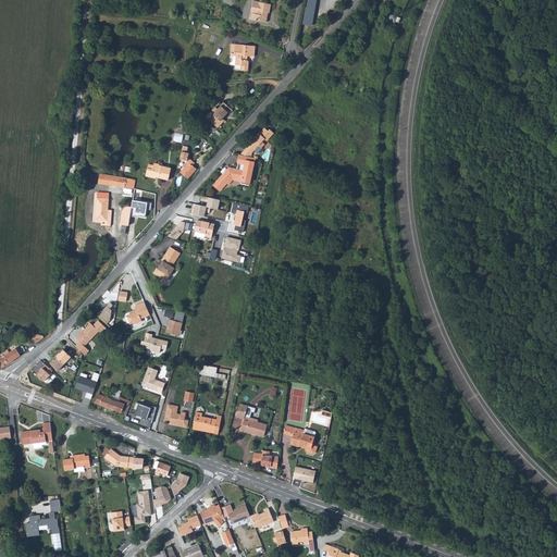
[(250,20),(258,21),(268,23),(269,13),(271,13),(272,4),(261,2),(258,2),(254,1),(250,20)]
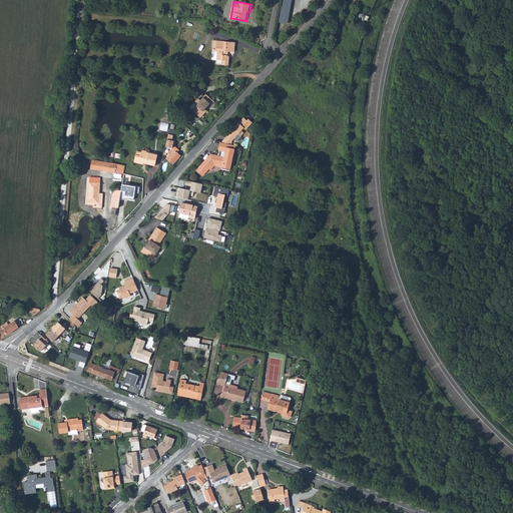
[(217,40),(216,48),(218,48),(218,50),(214,50),(213,51),(212,57),(213,58),(217,58),(217,59),(223,60),(222,63),(228,64),(229,57),(227,54),(226,54),(226,51),(228,51),(234,51),(235,41),(217,40)]
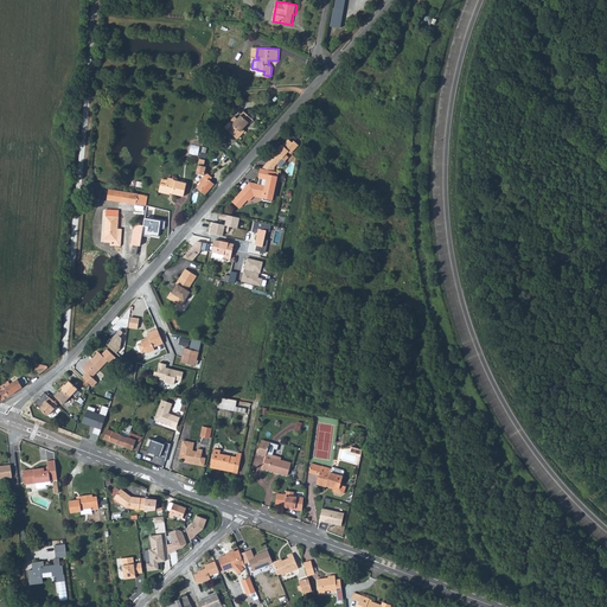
[(234,126),(229,131),(238,139),(246,131),(243,128),(246,126),(246,127),(249,123),(250,125),(254,121),(244,112),(238,119),(235,116),(230,122),(234,126)]
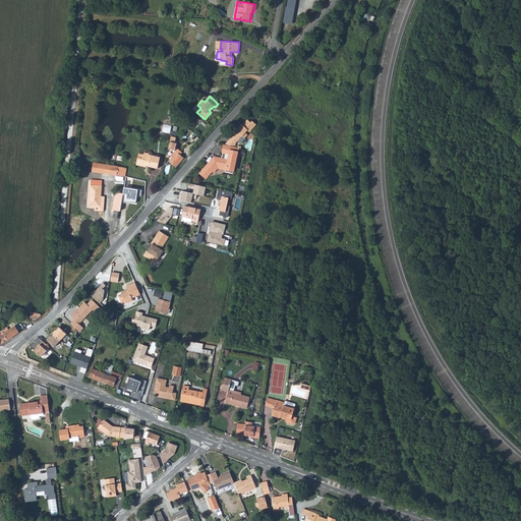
[(237,131),(234,135),(239,139),(242,136),(244,138),(247,135),(245,132),(247,130),(249,132),(256,125),(252,121),(251,123),(248,120),(243,125),(242,124),(236,130),(237,131)]
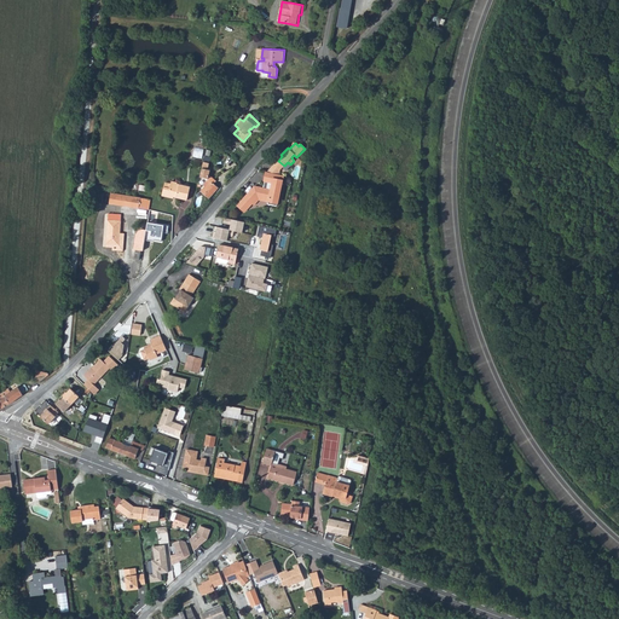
[(194,156),(202,158),(204,148),(196,146),(194,156)]
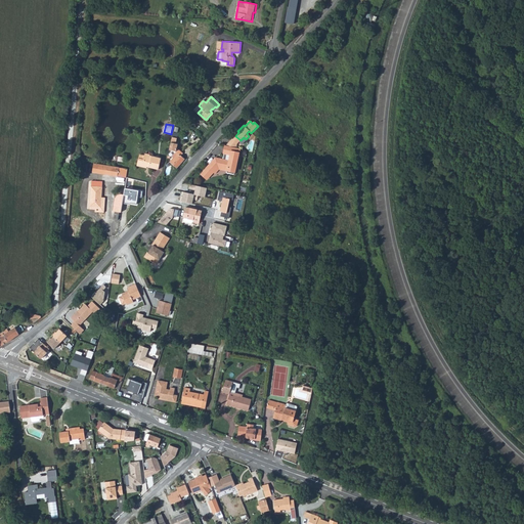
[(174,132),(170,149),(176,150),(178,144),(176,143),(178,133),(174,132)]
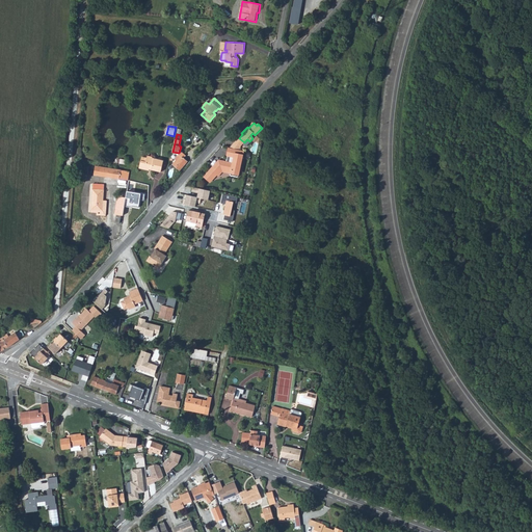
[(230,148),(229,148),(227,156),(228,156),(227,162),(219,160),(214,165),(214,166),(205,177),(210,182),(222,168),(232,170),(231,176),(238,177),(243,155),(244,155),(244,151),(237,150),(230,148)]
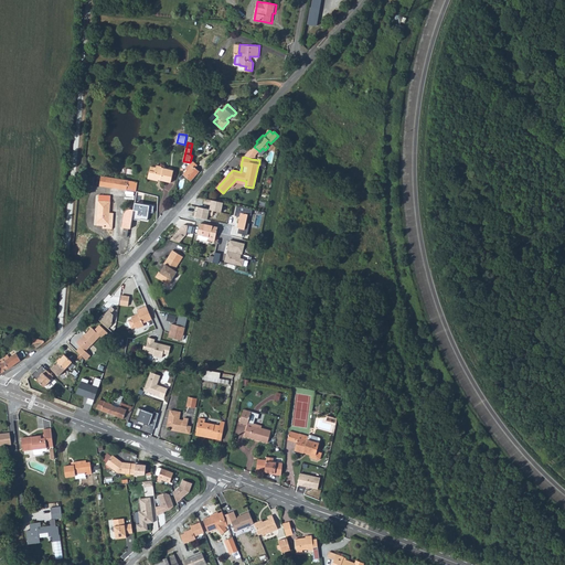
[(188,170),(184,174),(191,181),(200,172),(195,168),(198,166),(193,161),(187,169),(188,170)]
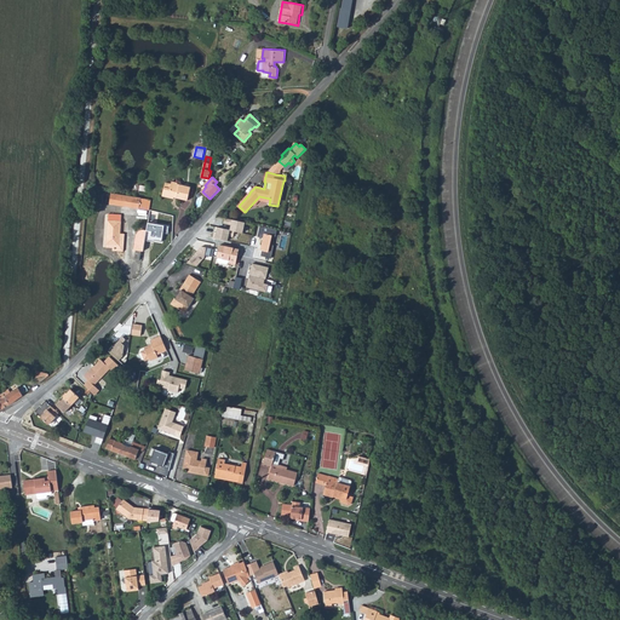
[(165,187),(164,194),(170,196),(170,197),(176,200),(177,196),(178,196),(178,197),(189,200),(191,188),(178,184),(179,183),(173,182),(172,184),(171,188),(165,187)]
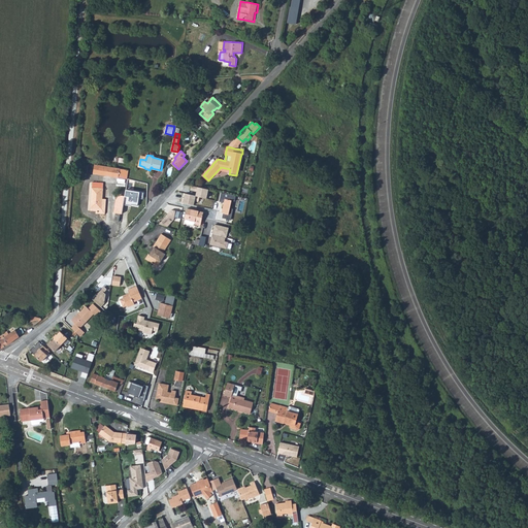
[(94,172),(123,177),(125,168),(122,168),(95,164),(94,172)]
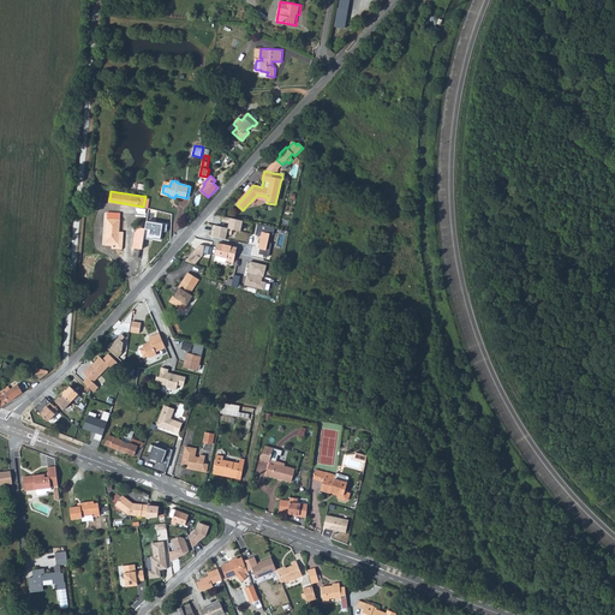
[(108,213),(106,243),(119,244),(121,214),(108,213)]
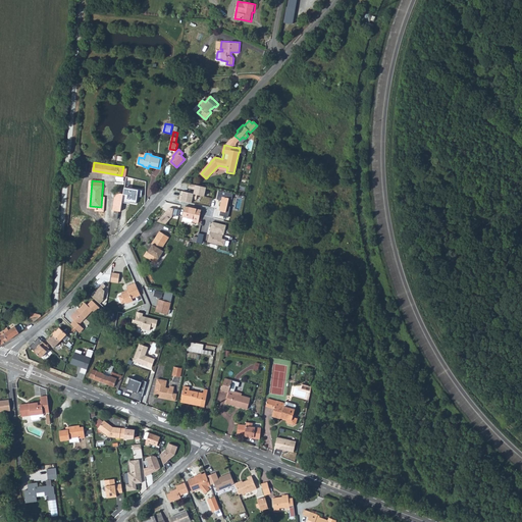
[(207,187),(191,183),(190,188),(196,189),(195,193),(199,194),(205,195),(207,187)]
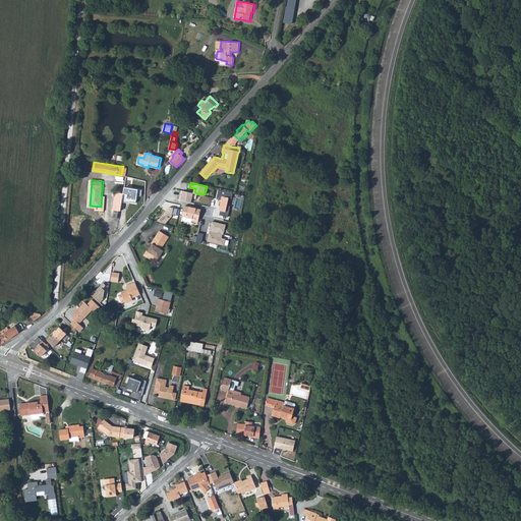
[(198,193),(194,192),(183,190),(181,198),(193,201),(193,197),(197,198),(198,193)]
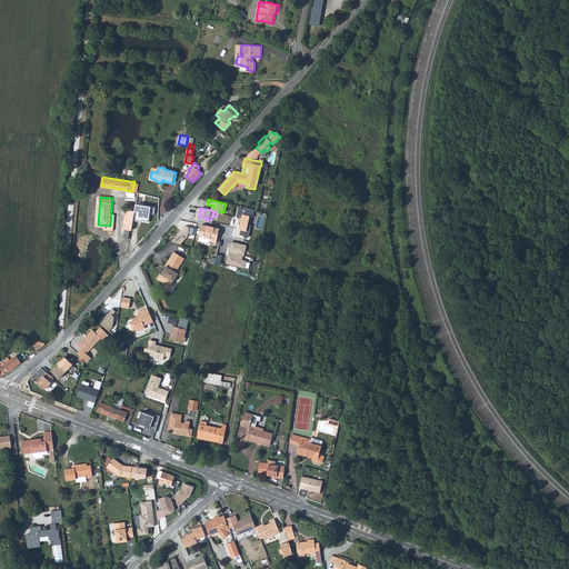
[(255,211),(238,208),(236,218),(241,219),(240,227),(241,227),(240,236),(249,237),(251,226),(248,225),(249,216),(252,217),(255,211)]
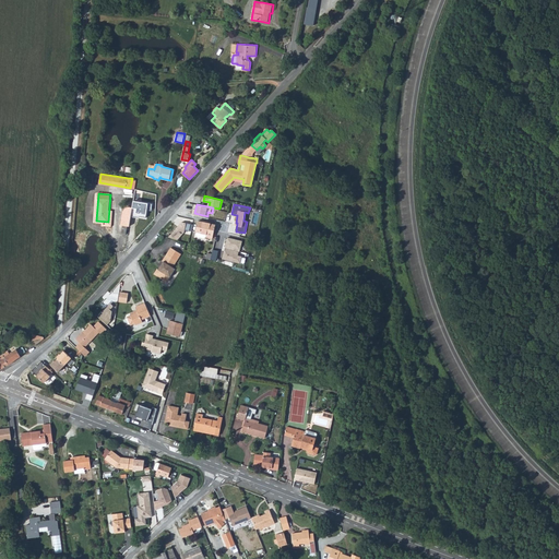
[(199,222),(197,235),(198,238),(204,239),(207,238),(213,239),(216,225),(199,222)]
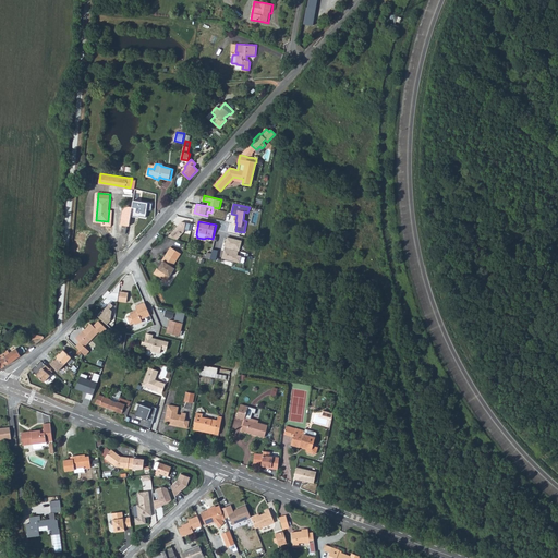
[(181,222),(168,238),(177,240),(183,232),(184,230),(189,231),(190,225),(181,222)]
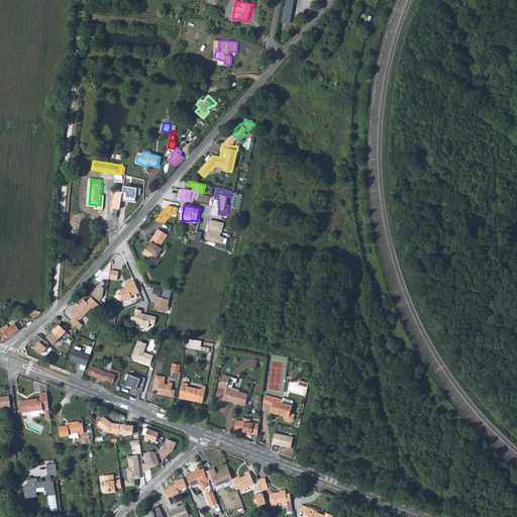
[(224,222),(210,219),(208,229),(221,232),(222,232),(224,222)]
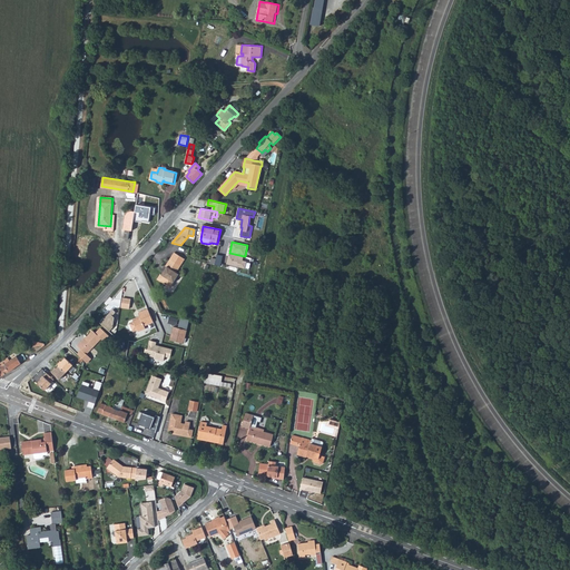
[(244,256),(229,253),(226,264),(245,268),(246,262),(243,261),(244,256)]
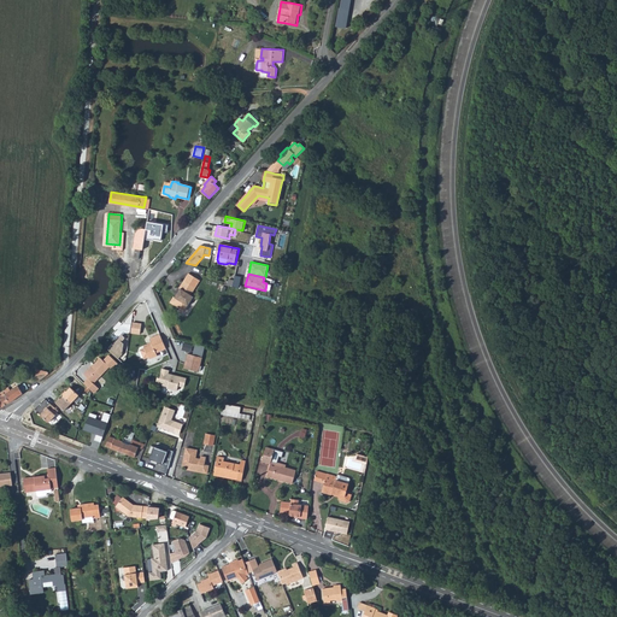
[(194,298),(192,295),(201,282),(189,275),(181,289),(181,291),(176,299),(175,298),(171,304),(181,310),(182,312),(183,313),(187,312),(189,310),(189,306),(194,298)]
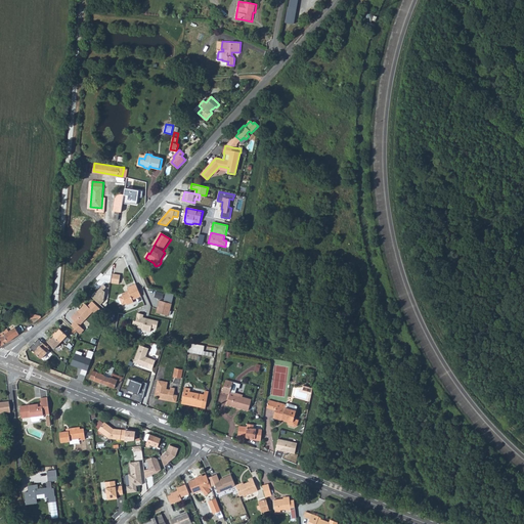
[(199,238),(198,245),(204,246),(206,235),(200,234),(199,238)]
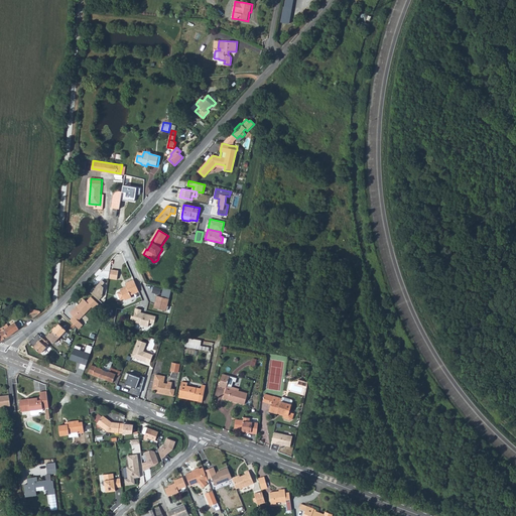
[(119,270),(111,269),(110,278),(117,279),(119,270)]
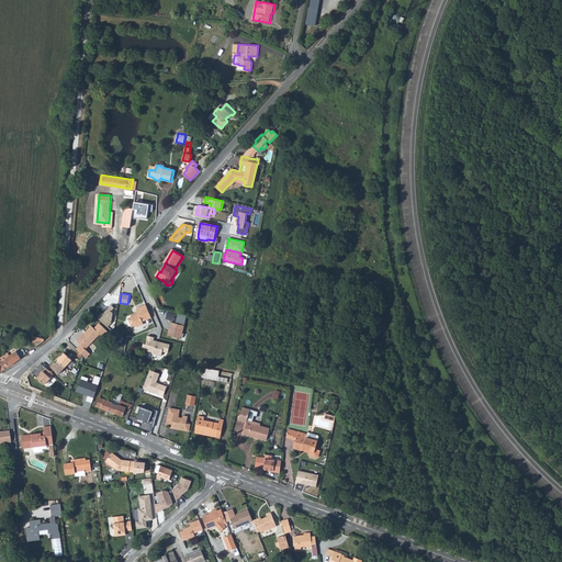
[(115,307),(111,304),(98,318),(109,327),(112,323),(113,312),(112,311),(115,307)]
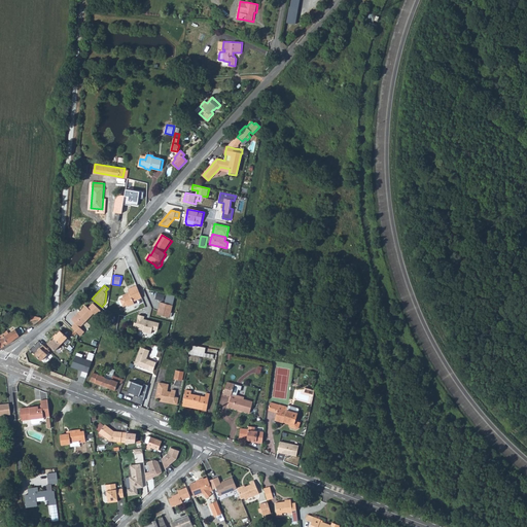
[(120,300),(120,301),(123,305),(126,306),(128,305),(129,306),(136,303),(135,301),(142,297),(137,285),(130,289),(131,292),(124,295),(124,296),(121,297),(120,300)]
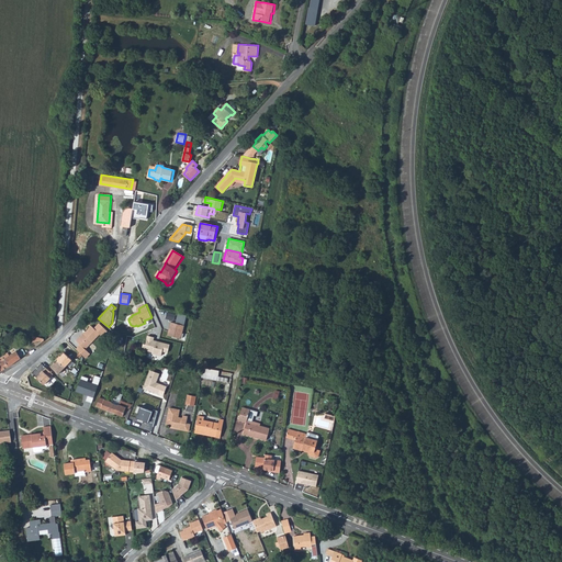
[(176,323),(171,322),(168,336),(181,339),(188,314),(179,313),(176,323)]
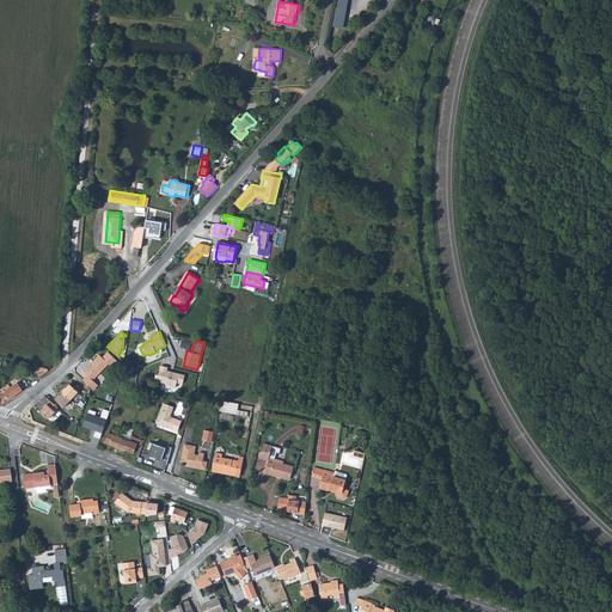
[(87,377),(84,381),(89,386),(92,389),(95,391),(98,385),(93,381),(109,365),(112,367),(117,361),(109,353),(103,359),(99,356),(92,365),(91,363),(83,373),(87,377)]
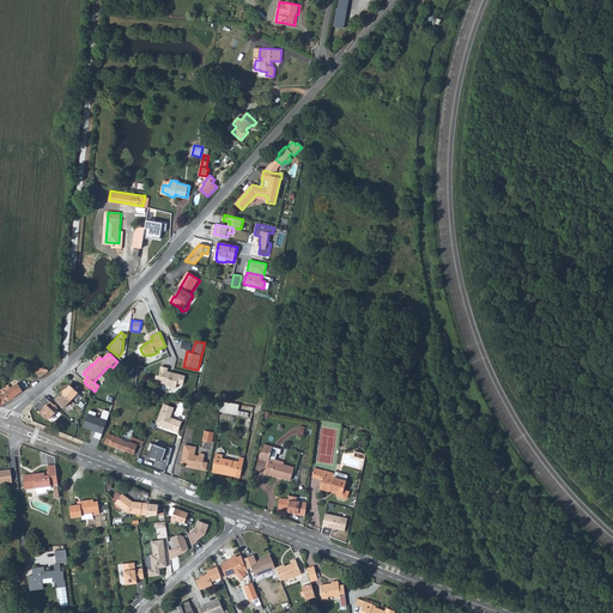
[(36,372),(40,377),(49,371),(48,369),(38,366),(36,372)]
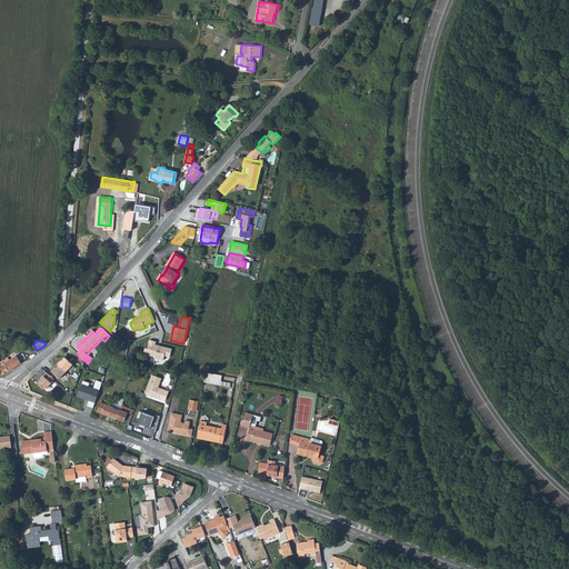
[(149,340),(147,348),(145,347),(143,353),(155,357),(155,359),(163,360),(165,356),(169,357),(171,349),(156,345),(156,341),(149,340)]
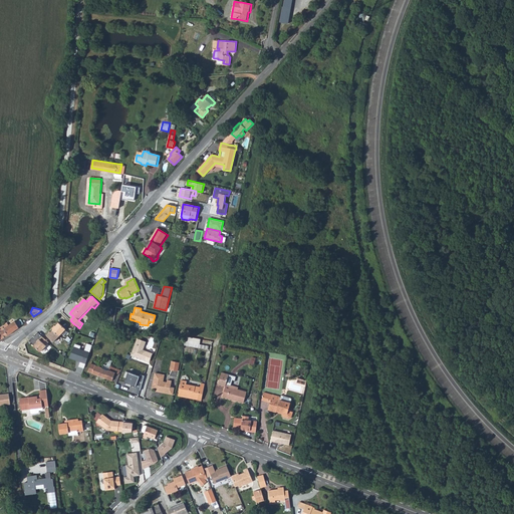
[(4,325),(0,327),(0,335),(1,339),(8,335),(21,326),(17,320),(6,327),(4,325)]
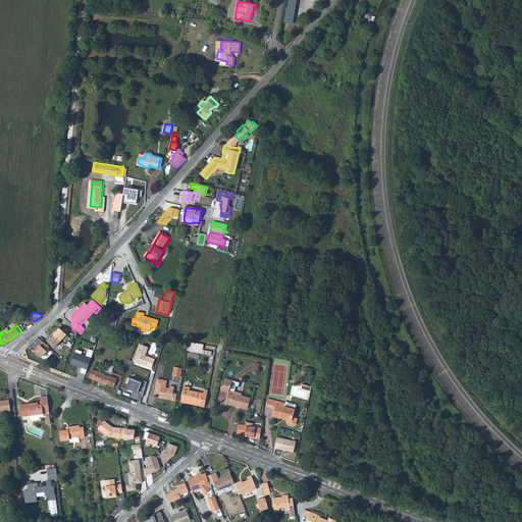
[(56,331),(53,334),(54,335),(61,342),(67,335),(60,328),(56,332),(56,331)]
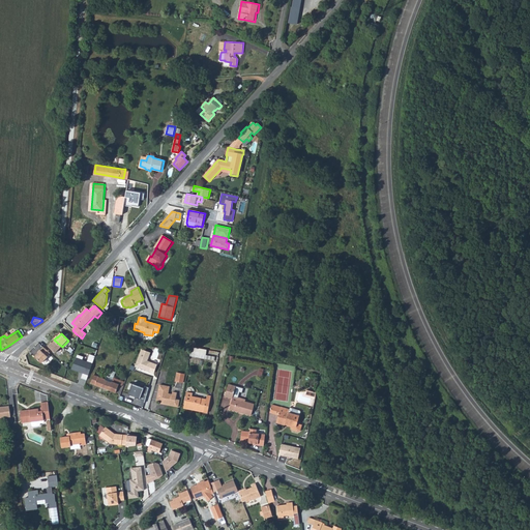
[(62,347),(55,341),(51,345),(50,344),(48,347),(56,353),(62,347)]
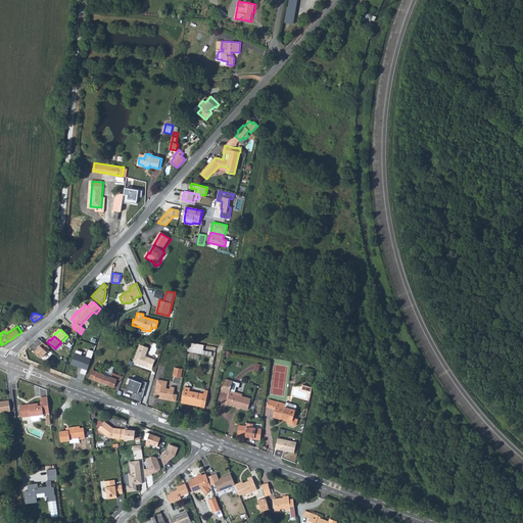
[(50,349),(43,343),(35,352),(41,359),(42,359),(48,352),(47,352),(50,349)]
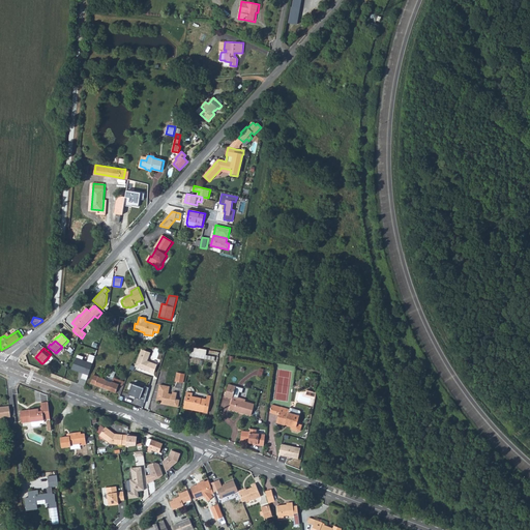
[(151,353),(142,349),(135,366),(149,372),(152,362),(148,361),(151,353)]
